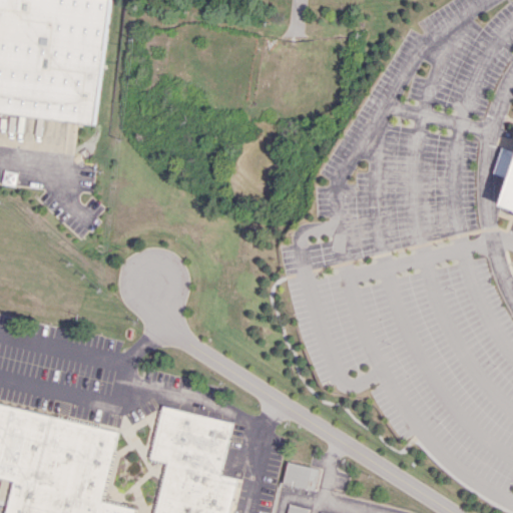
[(0,0),(0,112),(95,123),(108,0),(0,0)]
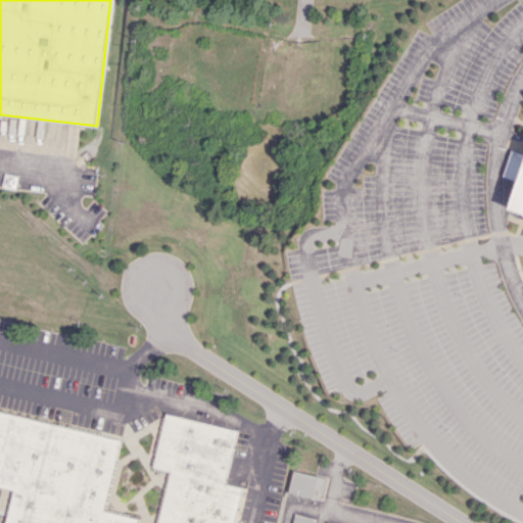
[(522,151),(513,149),(504,177),(521,182),(513,208),(522,211),(522,151)]
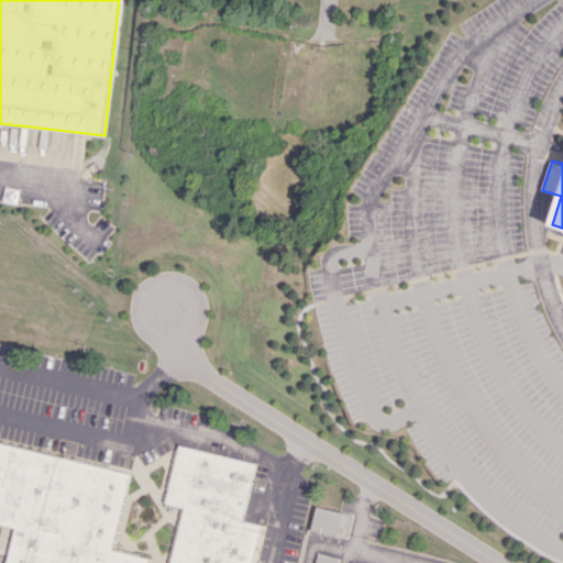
[(129,470),(0,444),(0,522),(14,526),(7,562),(146,562),(148,556),(113,550),(129,470)]
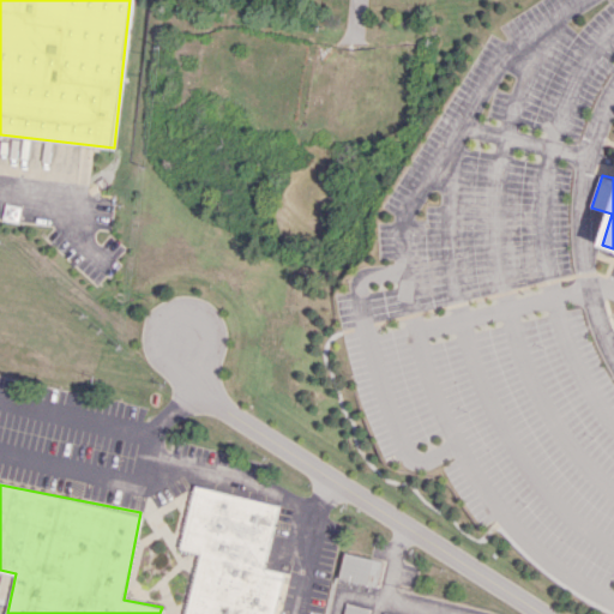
[(271,613),(281,571),(265,569),(277,503),(192,486),(180,549),(197,553),(184,613),(271,613)]
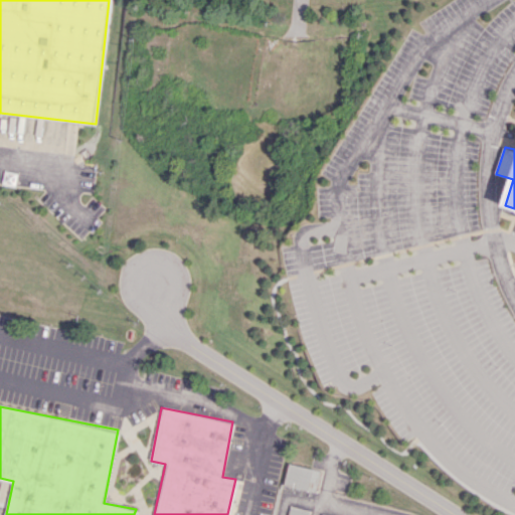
[(319,470),(288,464),(284,486),(316,492),(319,470)]
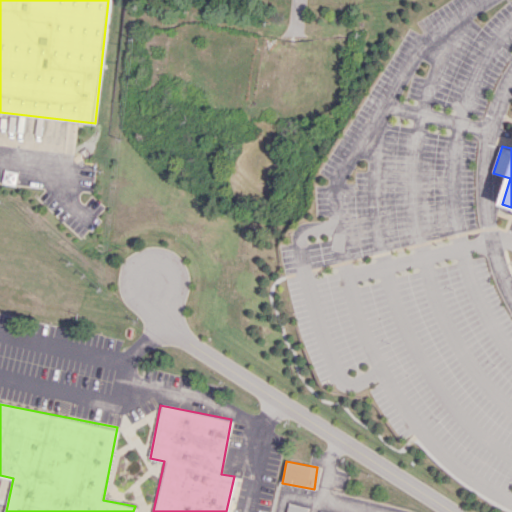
[(306,511),(308,507),(288,502),(285,511),(306,511)]
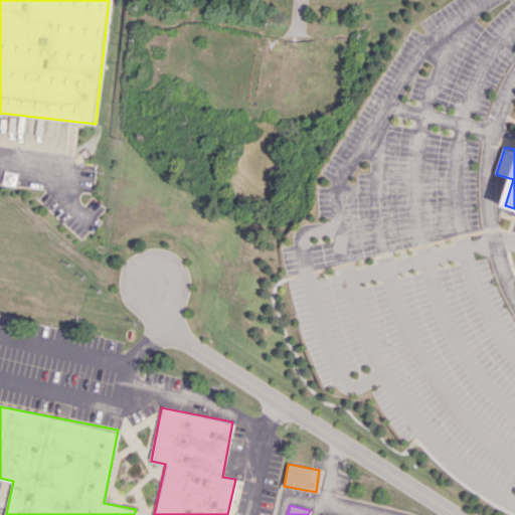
All buildings are outlined.
